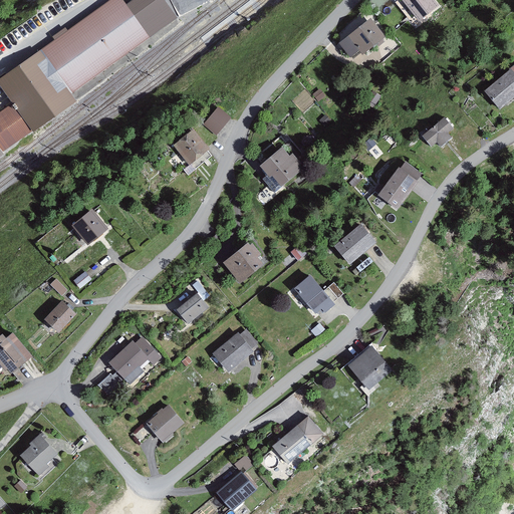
[(122,0),(110,0),(41,50),(72,93),(151,37),(126,4),(122,0)]
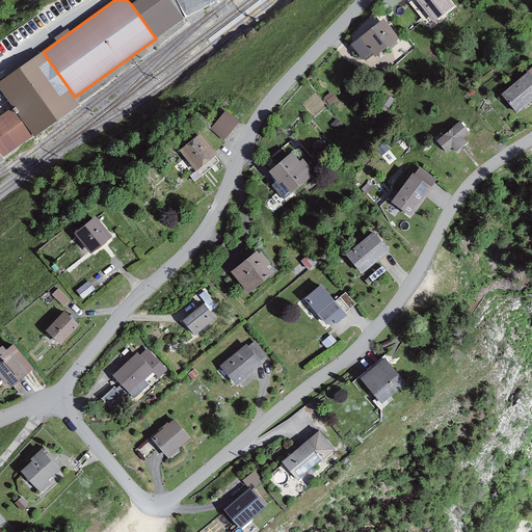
[(169,0),(137,0),(131,4),(156,38),(184,19),(169,0)]
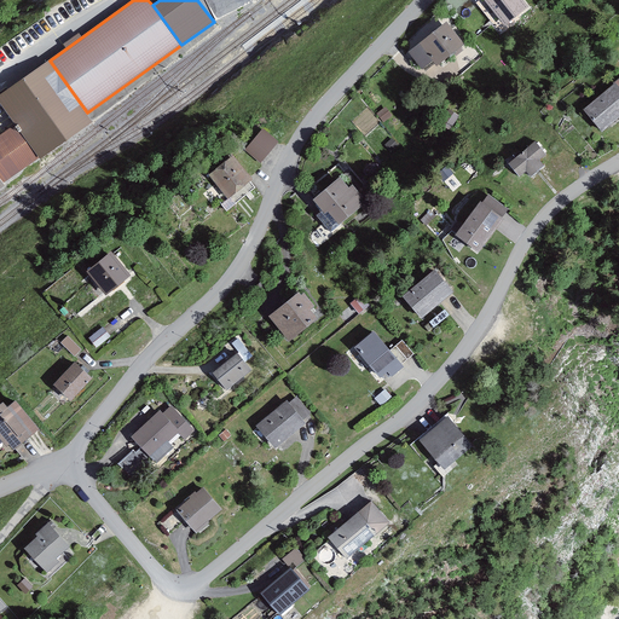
[(450,0),(466,15),(476,3),(474,0),(450,0)]
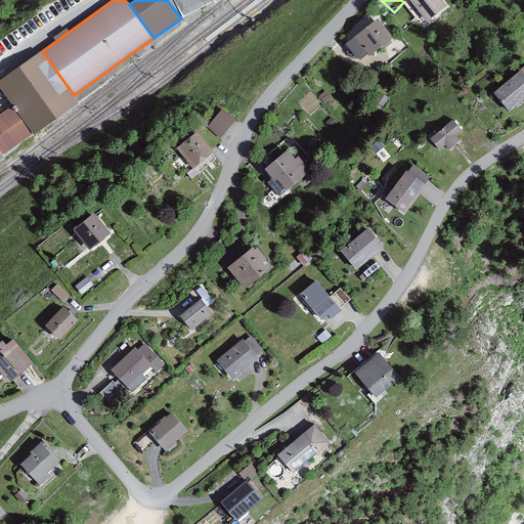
[(439,0),(408,0),(425,19),(444,5),(439,0)]
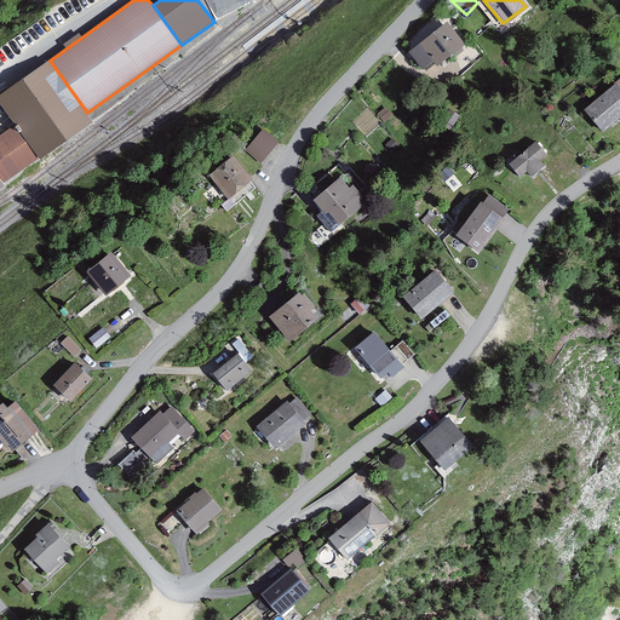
[(447,24),(409,55),(423,70),(432,63),(437,69),(464,47),(447,24)]
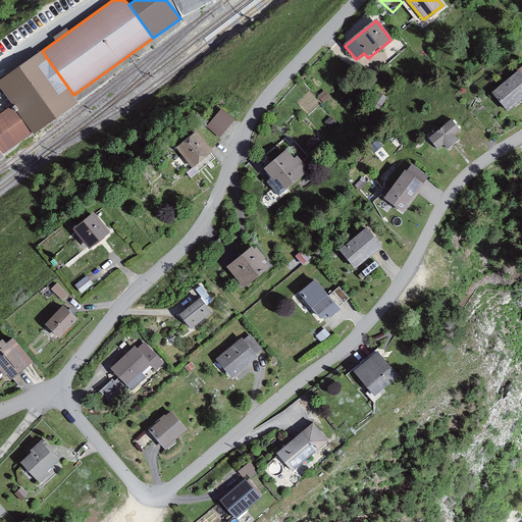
[(42,51),(0,80),(0,87),(12,104),(14,106),(34,135),(77,103),(73,95),(42,51)]
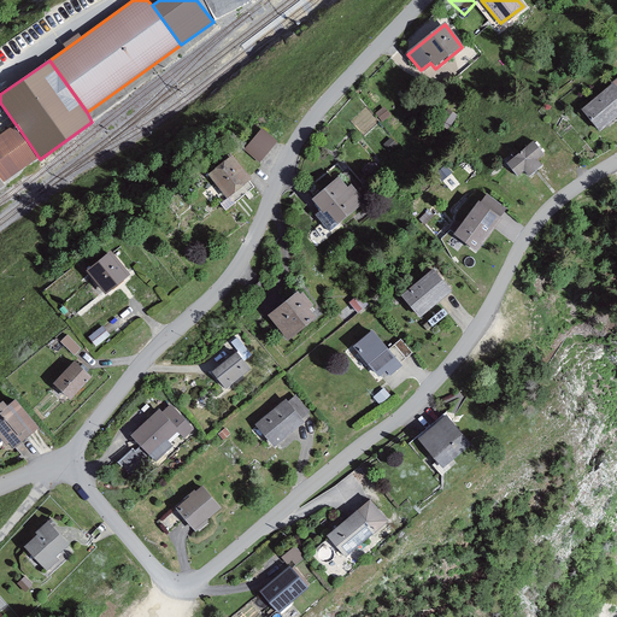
[(616,89),(613,86),(582,112),(600,134),(616,119),(616,89)]
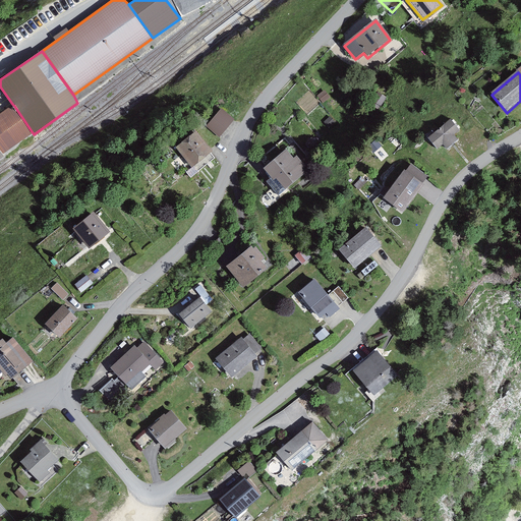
[(387,99),(379,93),(371,104),(380,109),(387,99)]
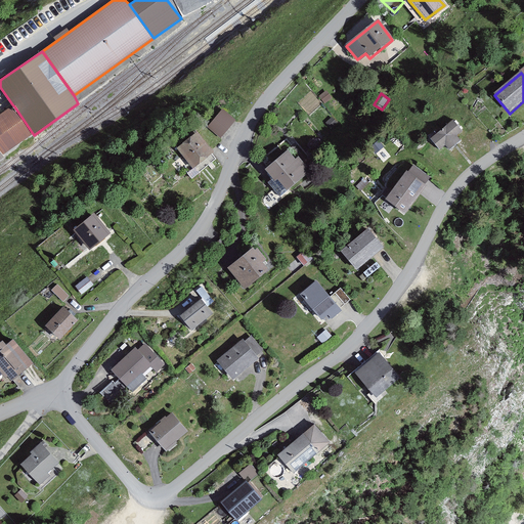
[(14,106),(0,116),(0,153),(3,157),(34,135),(14,106)]
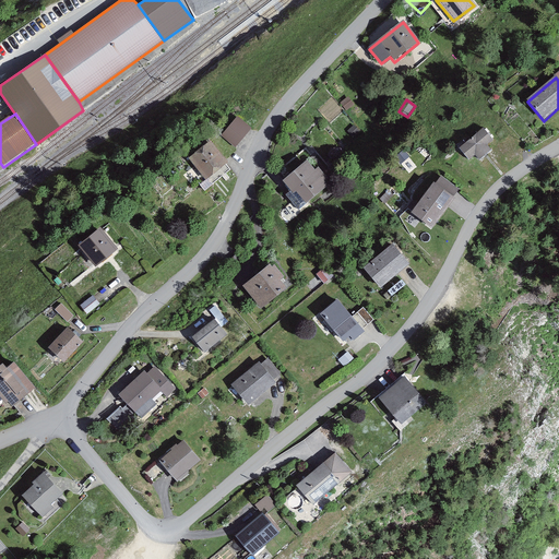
[(237,116),(219,134),(234,147),(251,129),(237,116)]
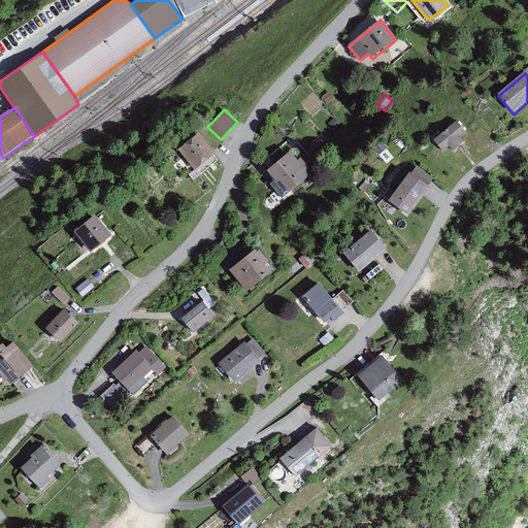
[(457,122),(433,140),(443,152),(449,147),(453,153),(465,143),(460,137),(465,132),(457,122)]
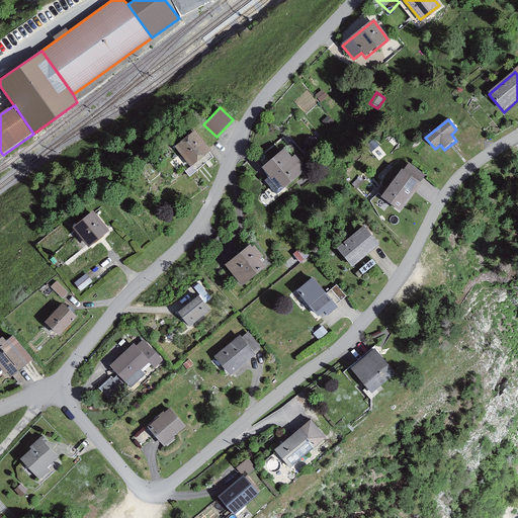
[(193,130),(171,148),(188,169),(210,152),(193,130)]
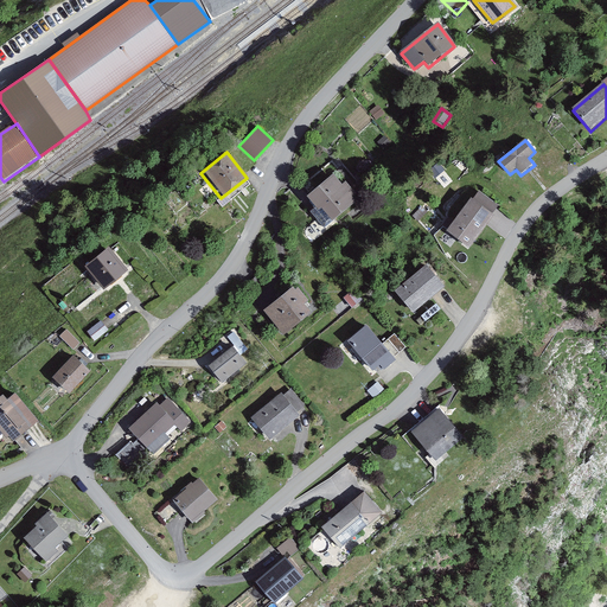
[(333,177),(307,199),(319,212),(321,211),(333,223),(356,203),(352,198),(356,196),(345,184),(342,187),(333,177)]
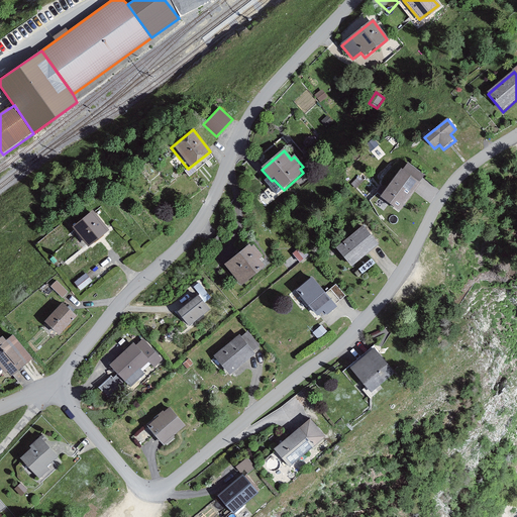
[(400,170),(380,197),(401,212),(421,184),(400,170)]
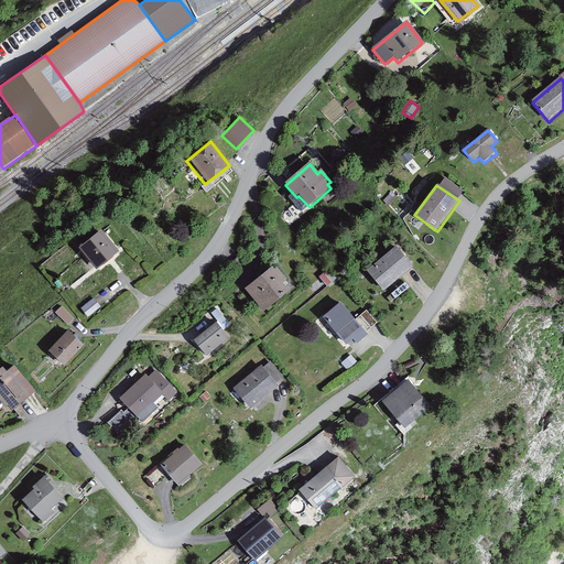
[(102,231),(79,251),(96,271),(119,251),(102,231)]
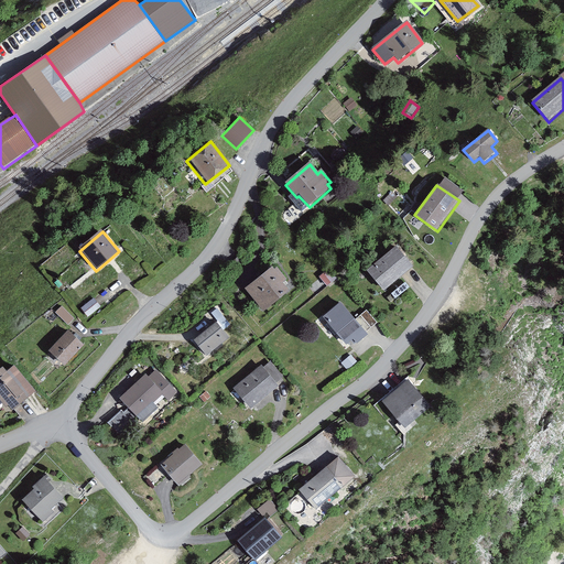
[(320,247),(308,257),(321,269),(332,258),(320,247)]
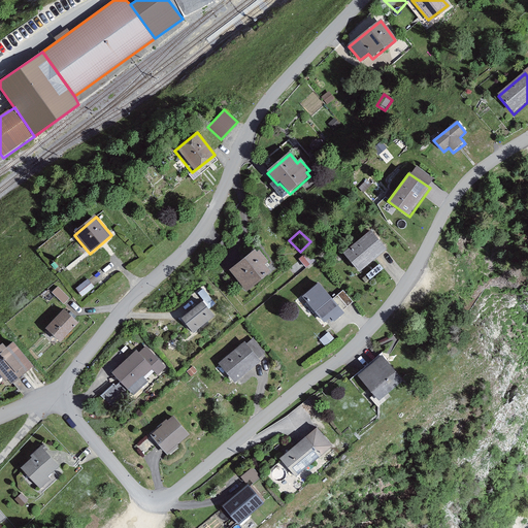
[(371,232),(343,255),(360,273),(387,252),(371,232)]
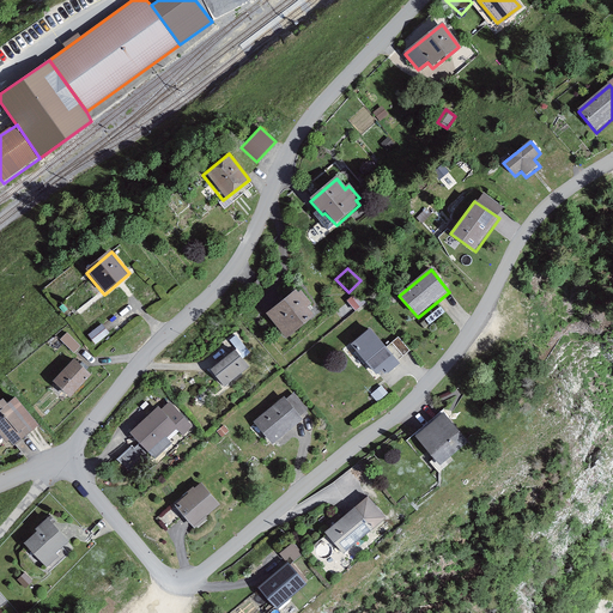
[(296,280),(265,307),(287,335),(320,309),(296,280)]
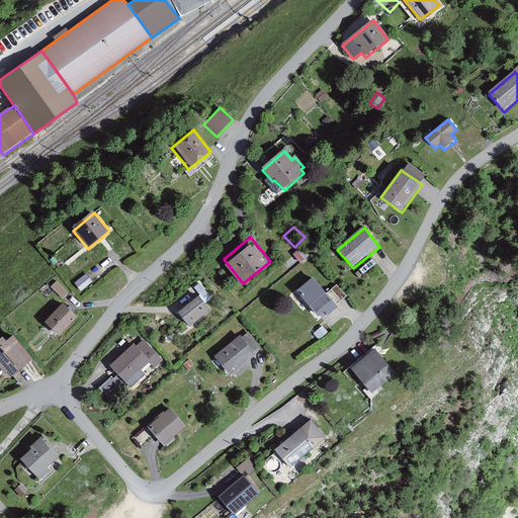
[(82,270),(70,279),(79,290),(90,281),(82,270)]
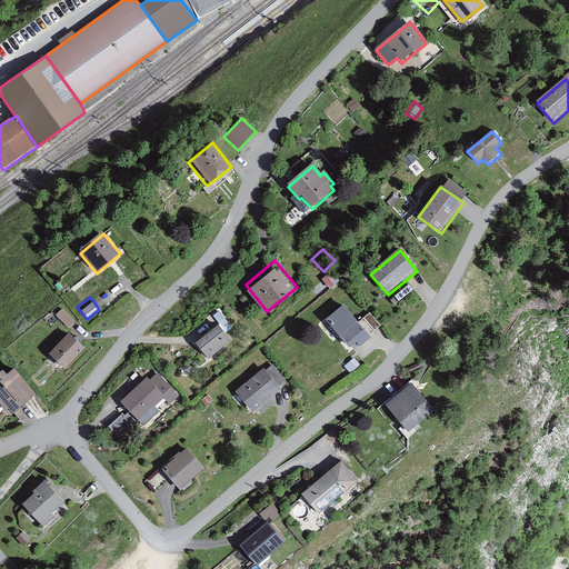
[(59,306),(51,313),(68,330),(76,322),(59,306)]
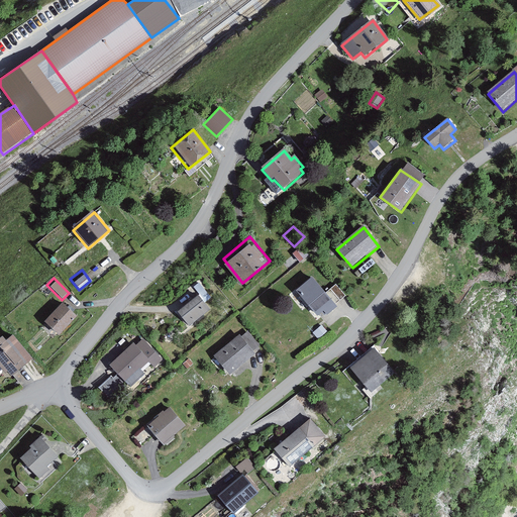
[(313,279),(296,293),(317,318),(323,313),(326,317),(337,308),(313,279)]
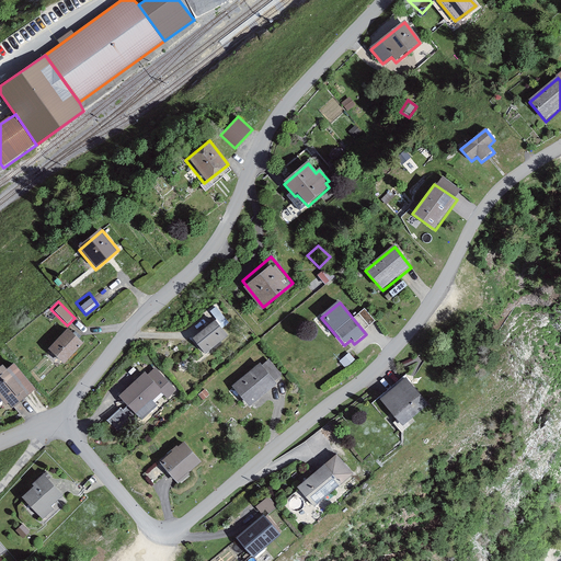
[(364,309),(353,319),(364,331),(375,322),(364,309)]
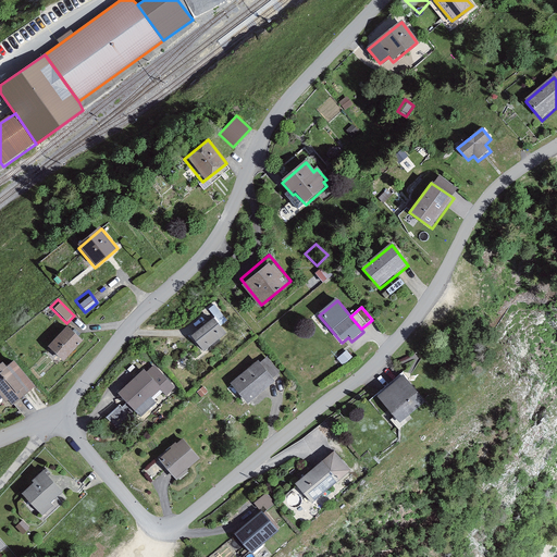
[(214,319),(193,336),(205,351),(226,334),(214,319)]
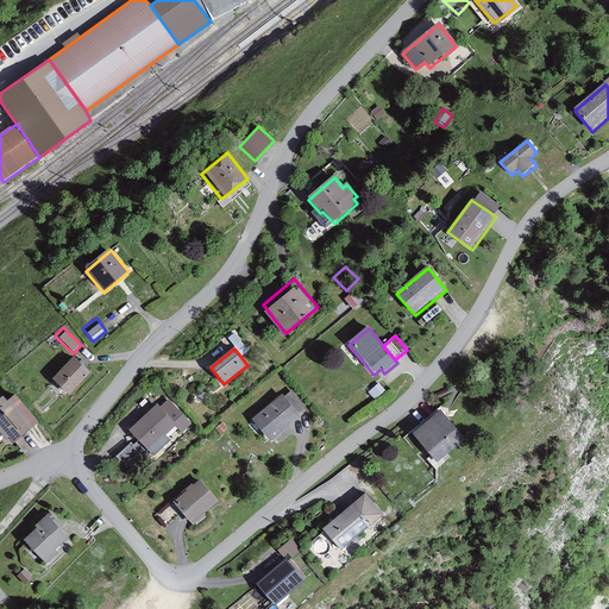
[(74,359),(52,381),(69,397),(90,375),(74,359)]
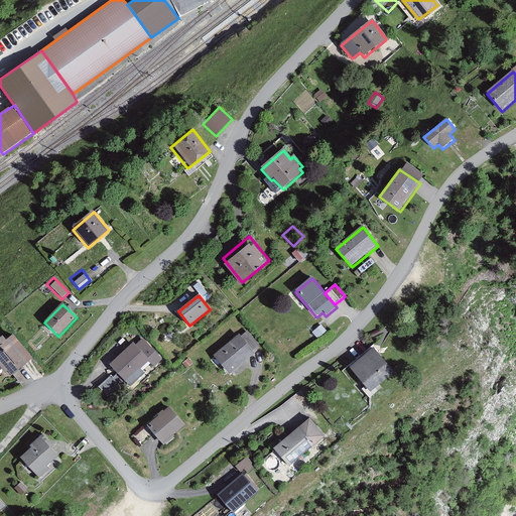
[(320,326),(311,333),(317,340),(327,332),(320,326)]
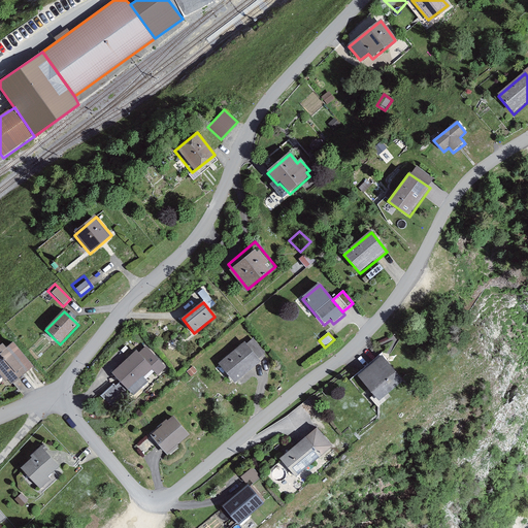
[(243,342),(218,364),(234,383),(259,362),(258,360),(265,354),(253,339),(246,345),(243,342)]
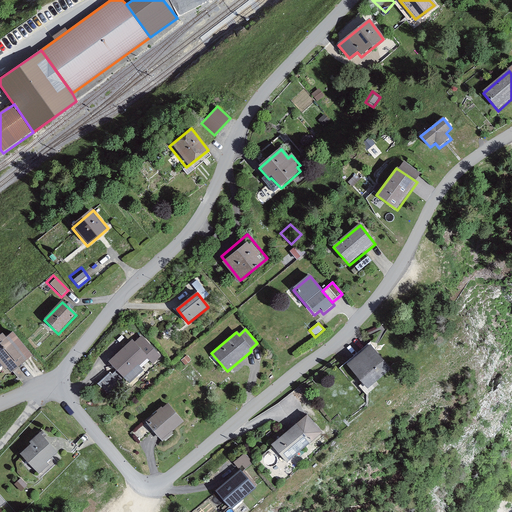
[(0,362),(9,374),(31,356),(12,331),(6,335),(3,331),(0,332),(0,362)]
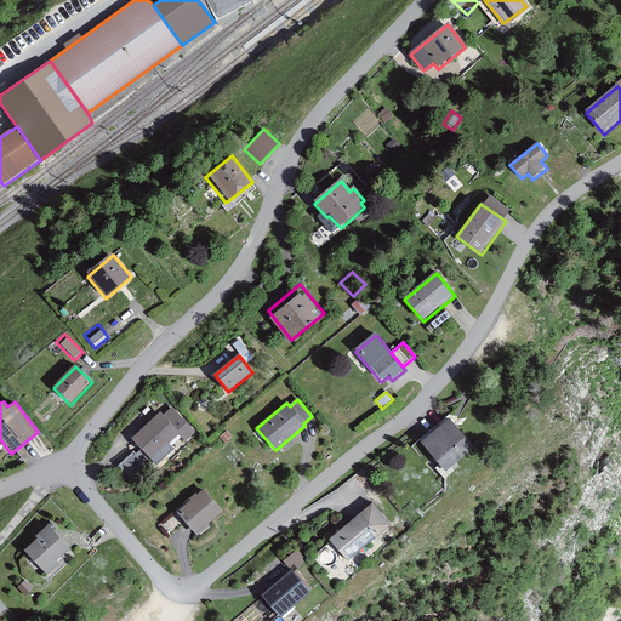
[(160,414),(132,442),(157,467),(175,450),(169,444),(178,436),(186,443),(195,433),(171,409),(163,416),(160,414)]
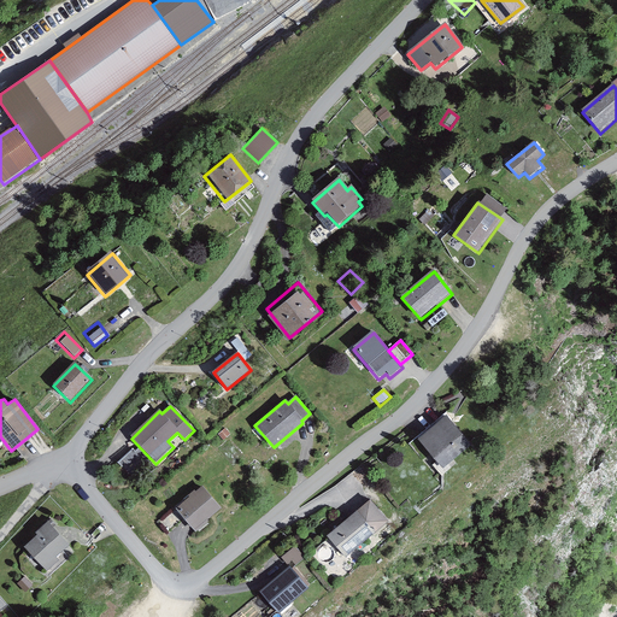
[(445,415),(417,439),(442,469),(471,446),(445,415)]
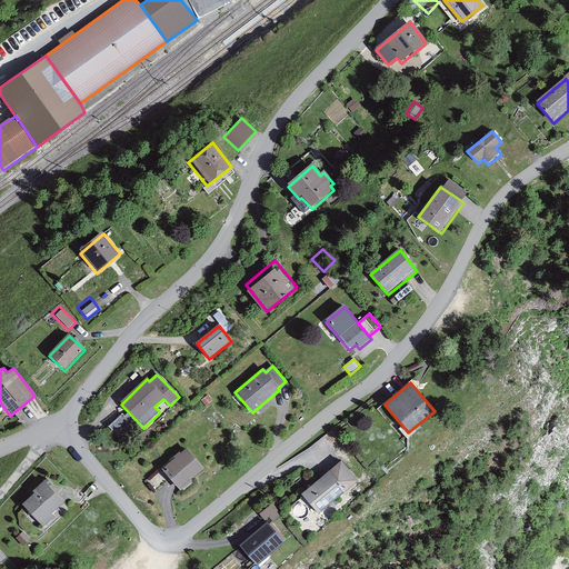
[(186,450),(163,470),(180,490),(203,469),(186,450)]
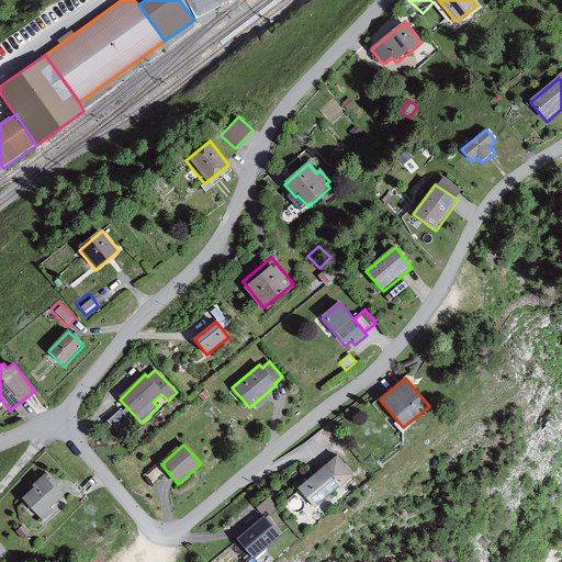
[(336,451),(296,484),(315,506),(353,472),(336,451)]
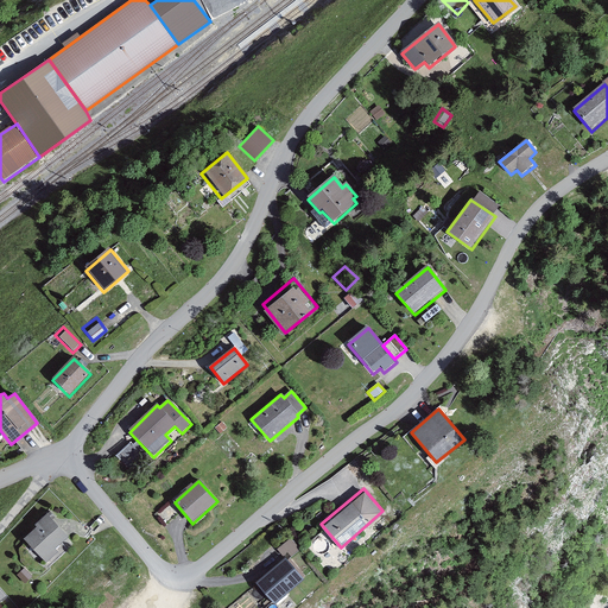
[(157,513),(166,524),(178,513),(169,502),(157,513)]
